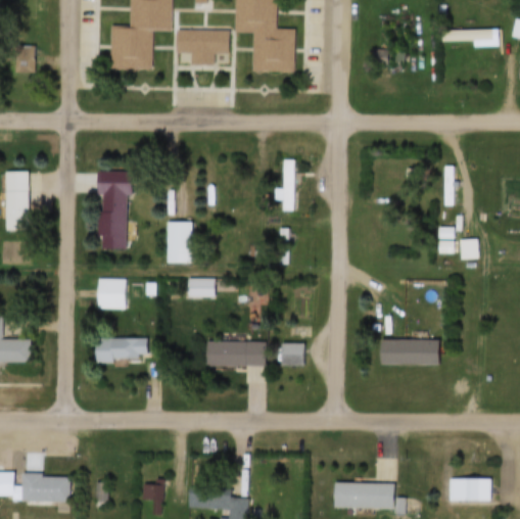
[(30,0),(31,30),(44,30),(44,0),(30,0)]
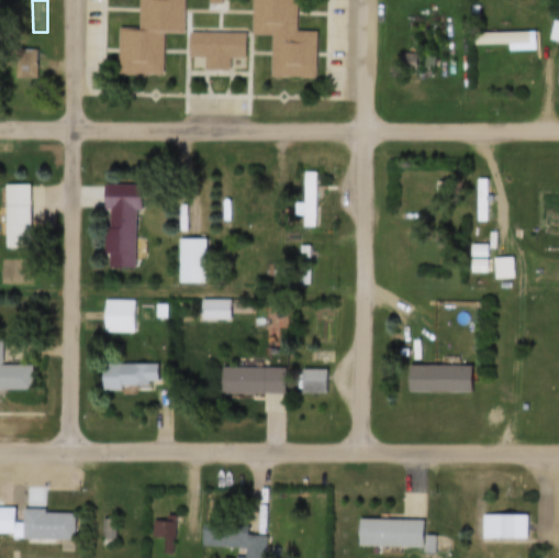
[(119,73),(164,73),(164,32),(185,32),(185,0),(138,0),(138,26),(119,26),(119,73)]
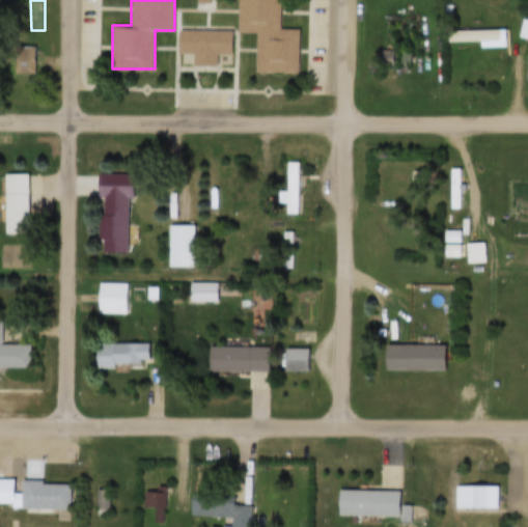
[(300,73),(300,30),(281,30),(281,0),(249,0),(248,72),(300,73)]
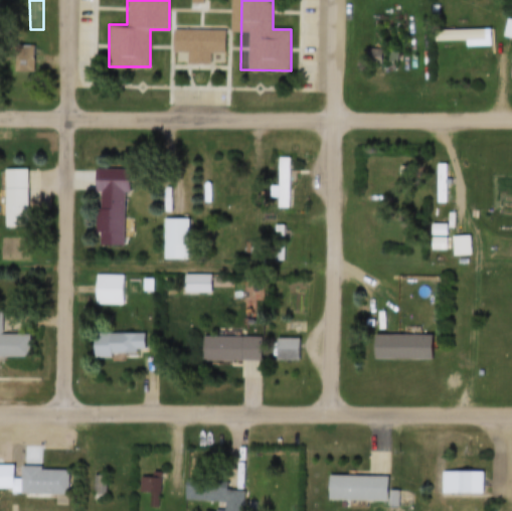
[(226,53),(226,29),(176,28),(175,52),(189,52),(188,63),(210,63),(210,52),(226,53)]
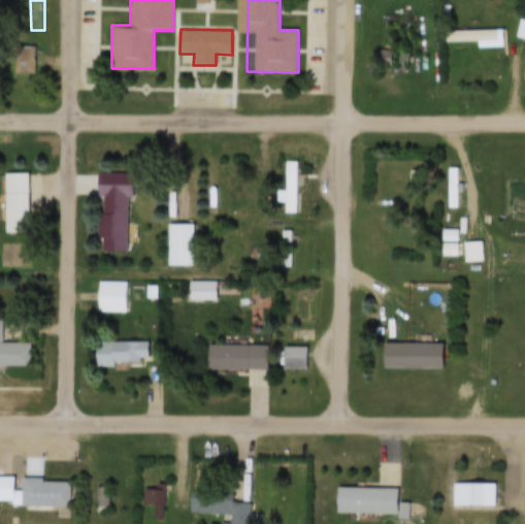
[(499,29),(447,29),(447,41),(499,41),(499,29)]
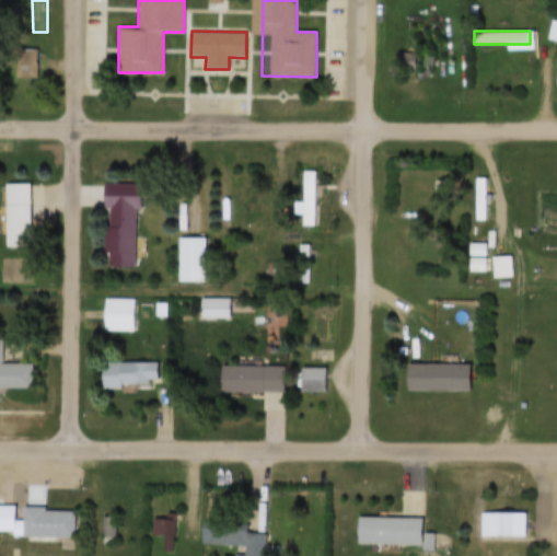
[(432,54),(396,54),(396,68),(432,68),(432,54)]
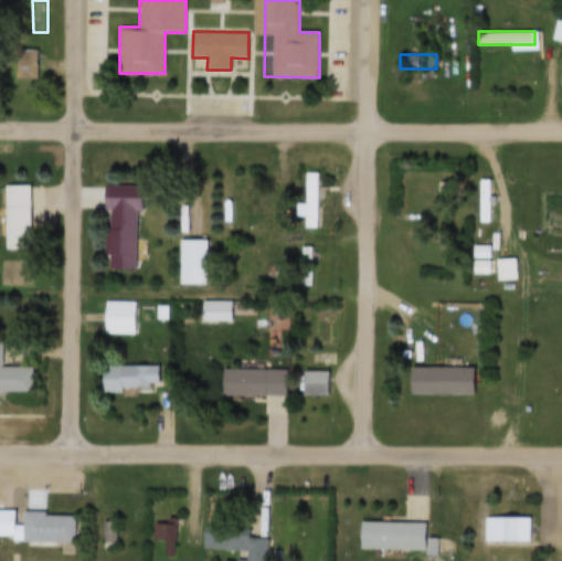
[(491,179),(476,179),(476,222),(491,222),(491,179)]
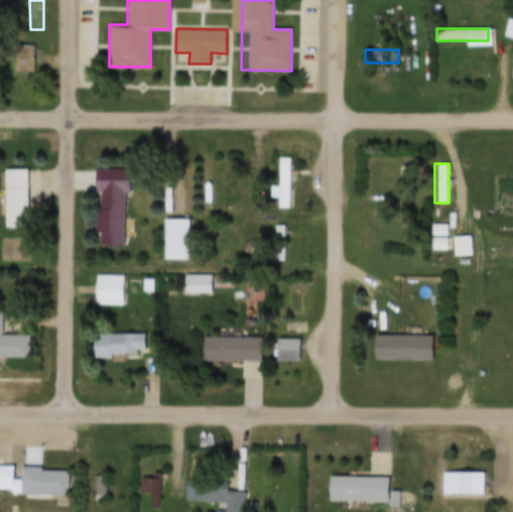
[(125,193),(131,193),(132,167),(98,166),(96,246),(124,247),(125,193)]
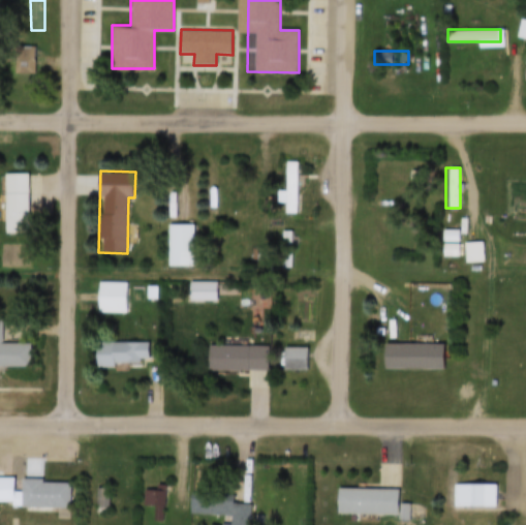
[(29,174),(4,174),(4,233),(29,233),(29,174)]
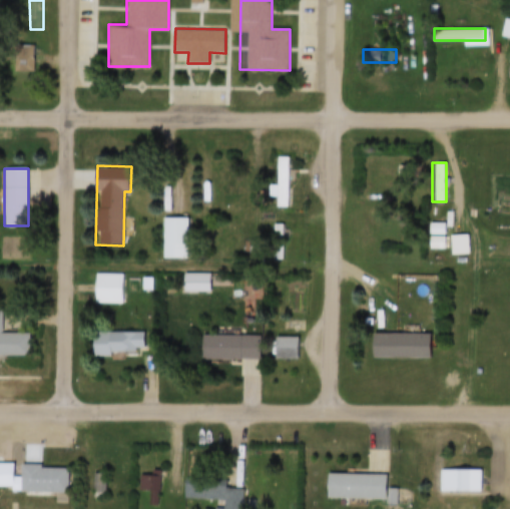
[(160,217),(160,259),(189,259),(189,217),(160,217)]
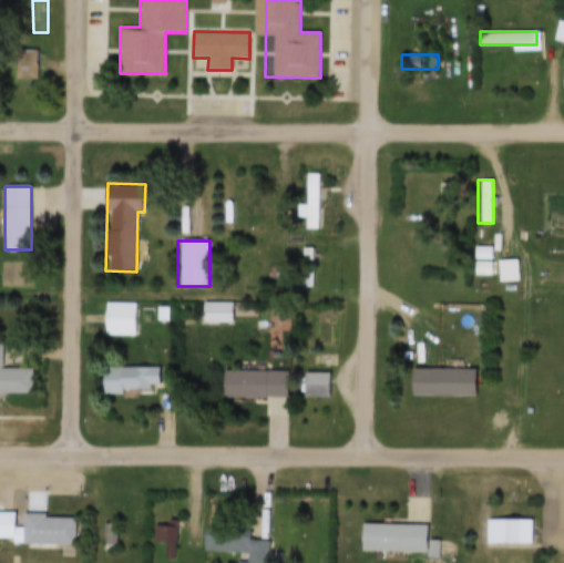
[(311,248),(299,248),(299,266),(311,266),(311,248)]
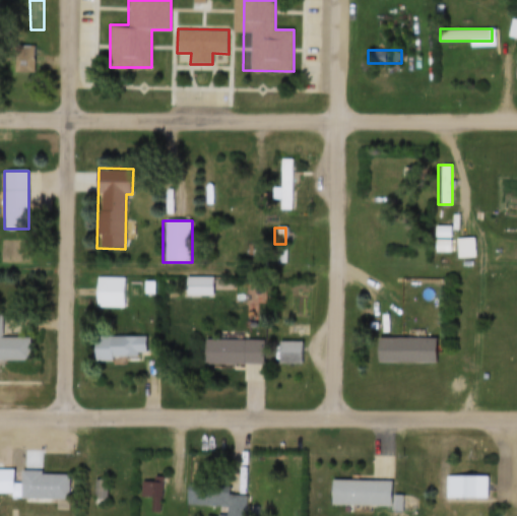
[(214,297),(214,276),(185,276),(185,297),(214,297)]
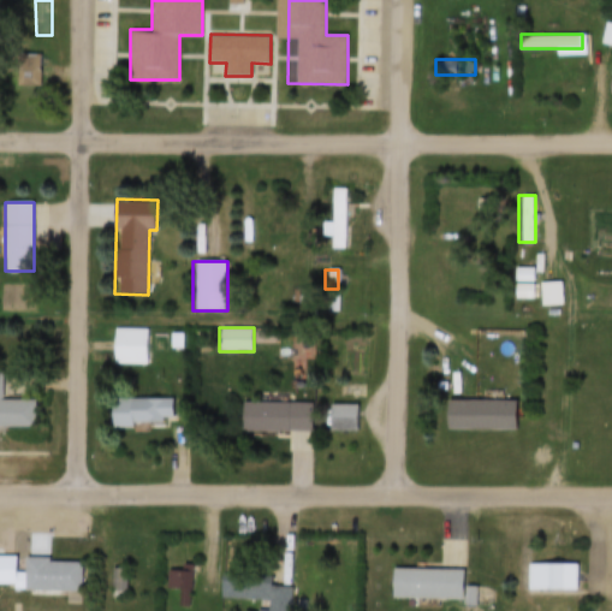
[(140,363),(140,328),(113,328),(113,363),(140,363)]
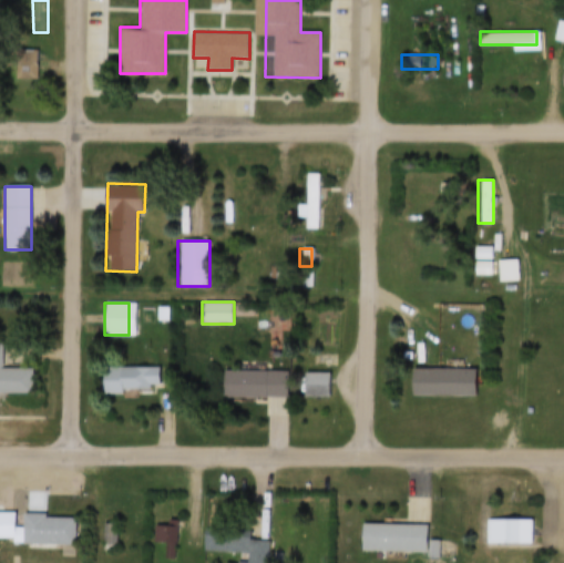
[(0,391),(33,392),(33,367),(0,366),(0,391)]
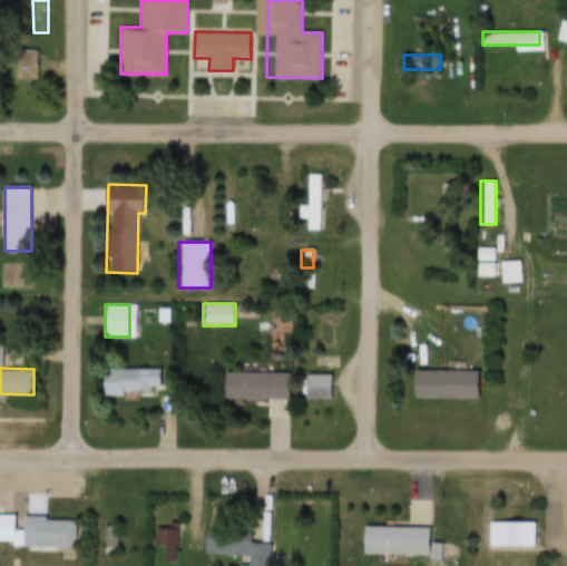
[(103,369),(103,393),(162,393),(162,369),(103,369)]
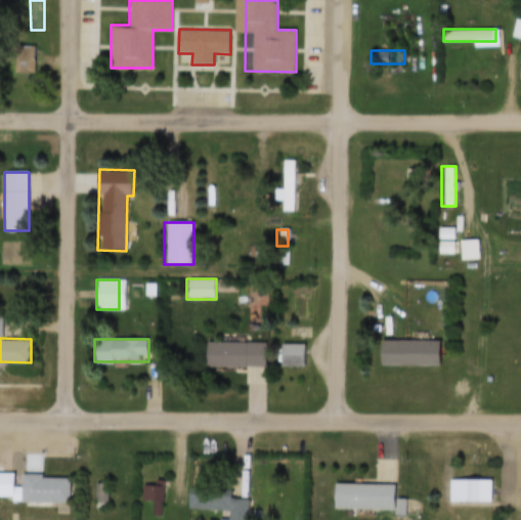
[(207,342),(207,367),(267,367),(267,342),(207,342)]
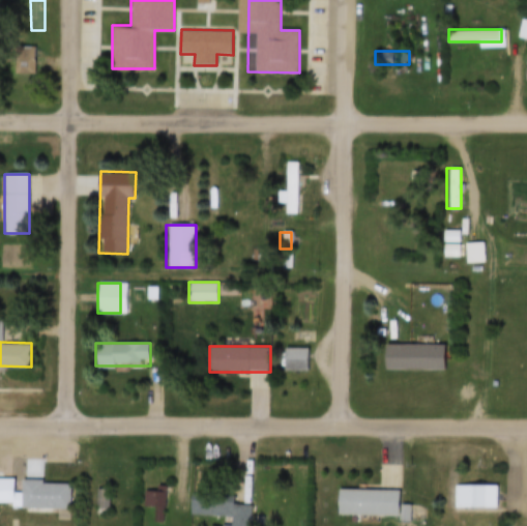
[(311,348),(285,348),(285,371),(311,371),(311,348)]
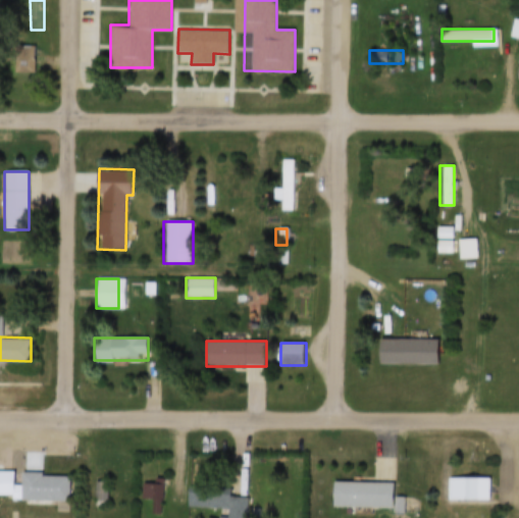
[(18,471),(0,470),(0,498),(70,501),(71,475),(18,473),(18,471)]
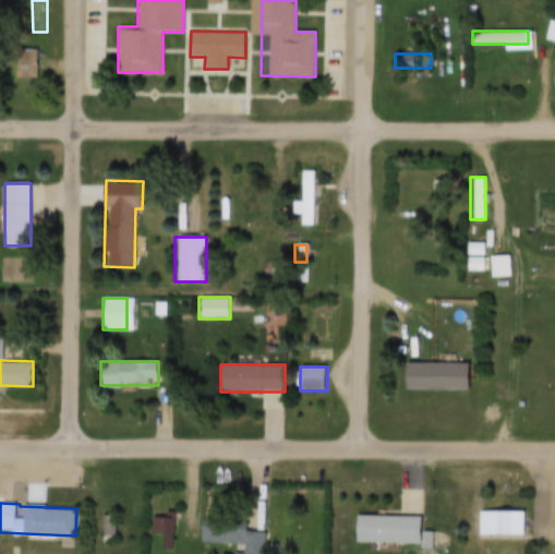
[(525,536),(525,510),(477,510),(477,536),(525,536)]
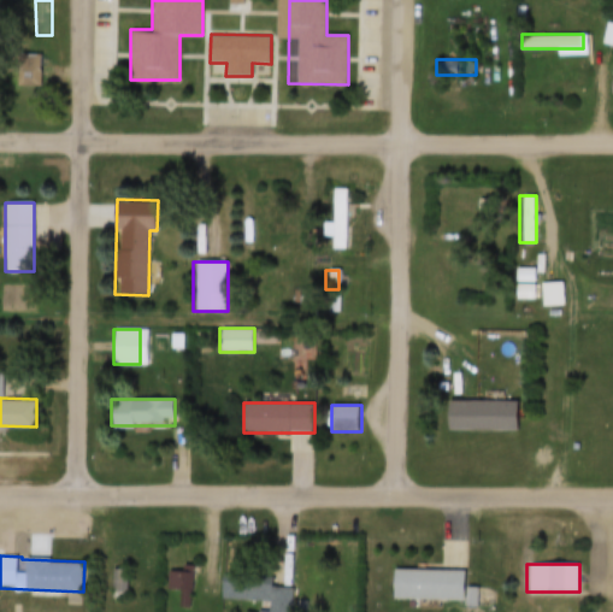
[(124,569),(108,569),(107,596),(123,596),(124,569)]
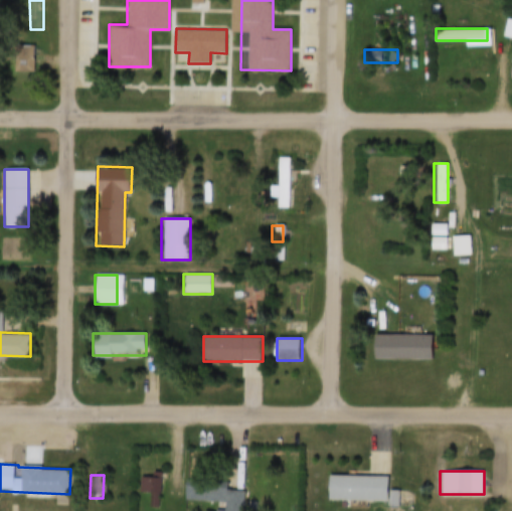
[(391,501),(391,476),(328,476),(328,501),(391,501)]
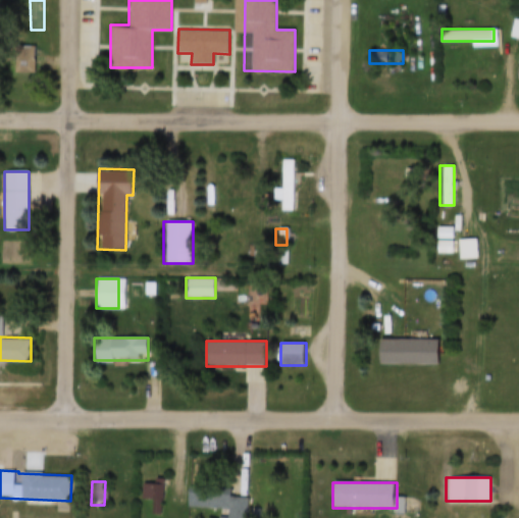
[(152,499),(151,513),(158,513),(161,484),(143,483),(142,498),(152,499)]
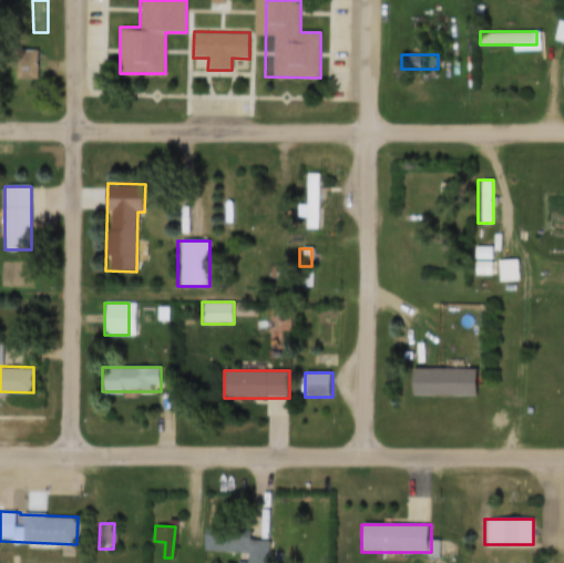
[(234,562),(268,562),(268,539),(235,539),(234,562)]
